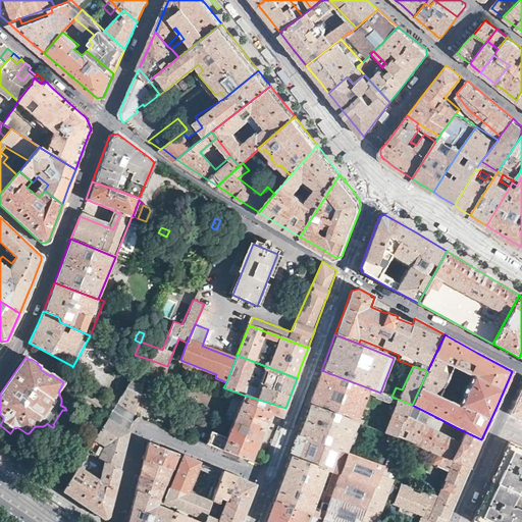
[(397,435),(412,405),(392,397),(380,393),(321,370),(314,389),(309,404),(357,422),(361,423),(363,419),(358,417),(368,393),(373,395),(375,398),(387,403),(389,401),(396,403),(384,432),(388,434),(397,436),(397,435)]
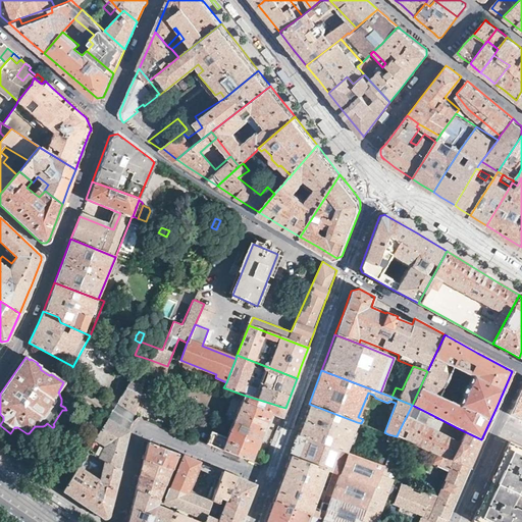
[(142,374),(136,373),(117,403),(134,413),(143,376),(143,375),(143,374),(142,374)]
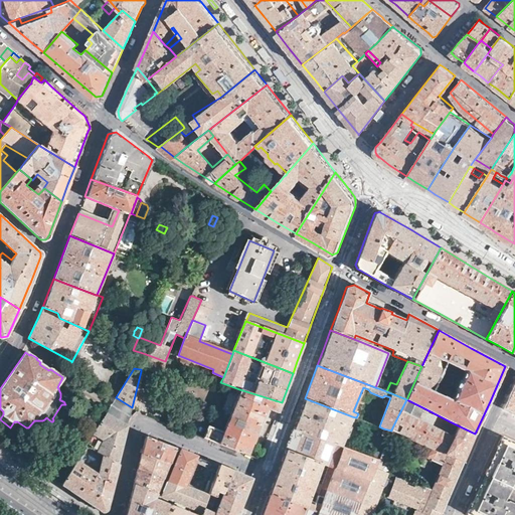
[(514,381),(508,397),(503,408),(511,411),(514,413),(514,381)]
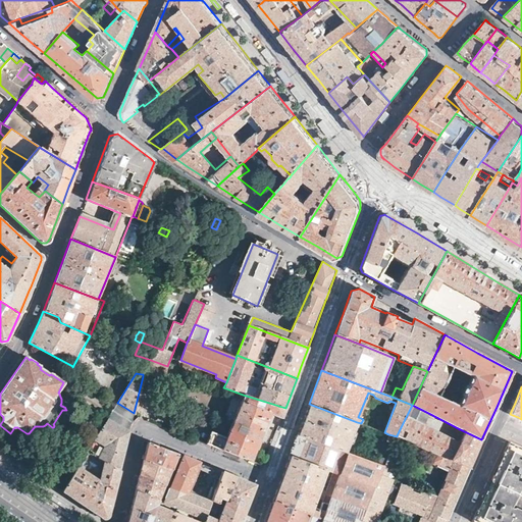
[(281,418),(285,408),(243,395),(226,438),(211,432),(207,445),(251,462),(270,414),(281,418)]
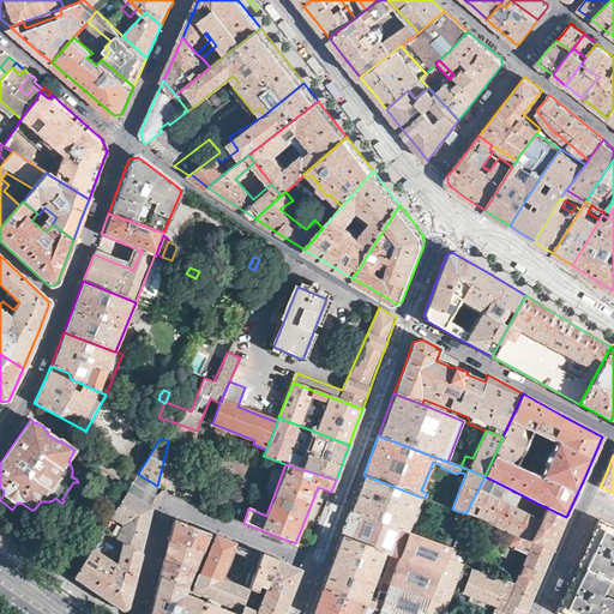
[(133,481),(136,482),(155,495),(157,486),(138,474),(133,481)]
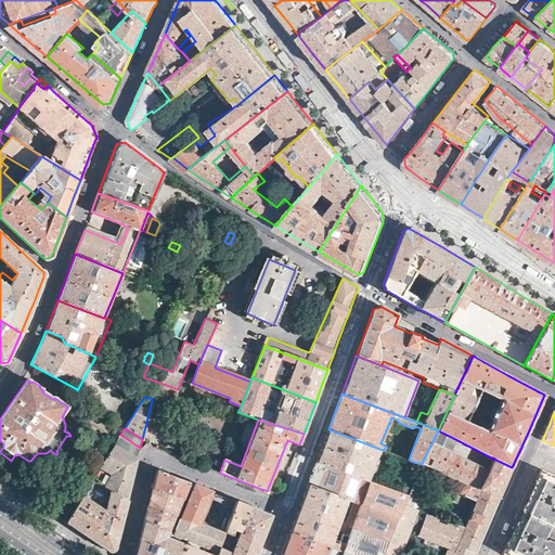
[(368,479),(379,449),(328,429),(321,447),(315,462),(366,481),(368,479)]
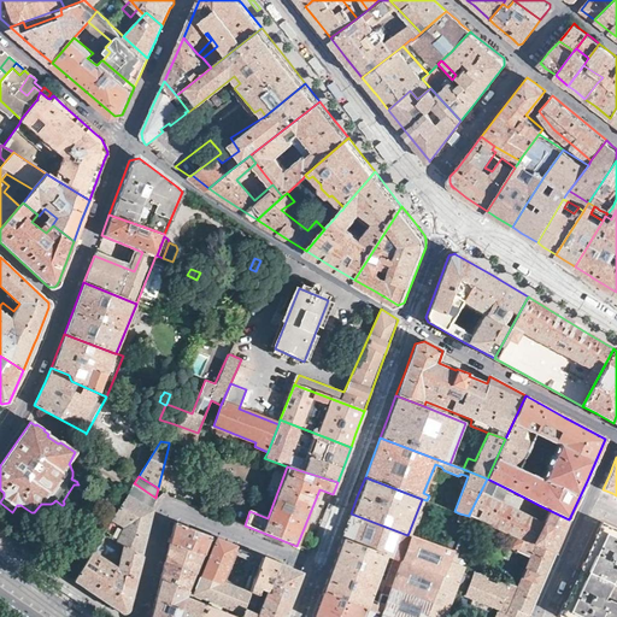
[(570,519),(569,519),(541,506),(542,510),(548,513),(545,519),(544,521),(542,522),(540,523),(539,523),(501,503),(509,489),(487,479),(469,515),(483,522),(516,535),(556,553),(563,538),(570,519)]
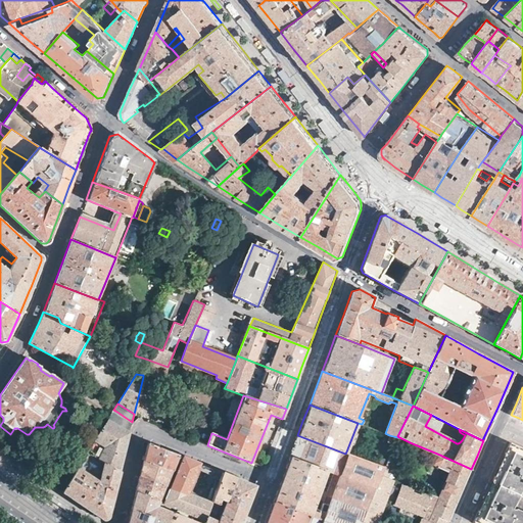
[(125,453),(130,433),(106,421),(93,441),(104,448),(98,462),(120,473),(125,453)]
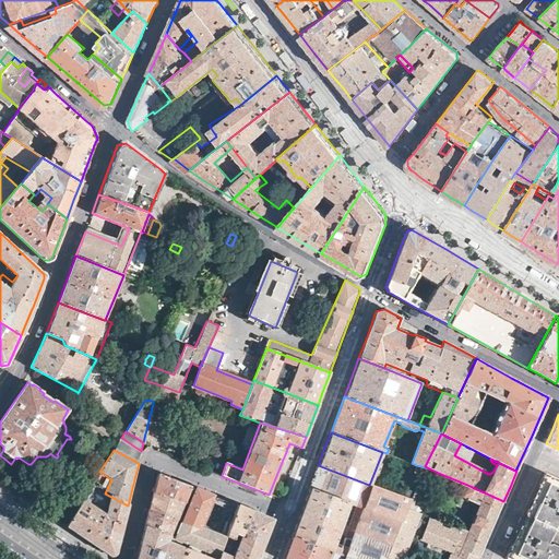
[(391,546),(407,508),(412,499),(404,496),(370,483),(369,485),(318,465),(313,477),(310,487),(351,503),(357,506),(348,531),(391,546)]
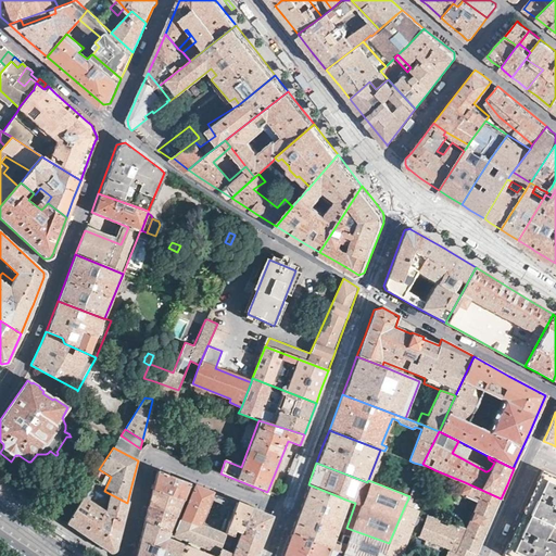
[(412,469),(419,472),(422,465),(414,463),(412,469)]
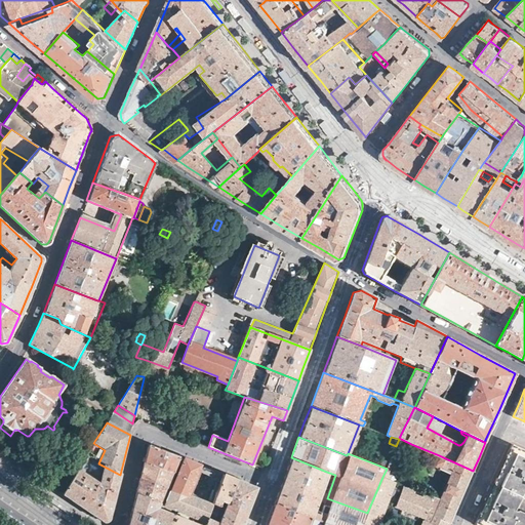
[(396,482),(411,444),(399,438),(399,439),(396,446),(390,461),(387,469),(382,477),(396,482)]
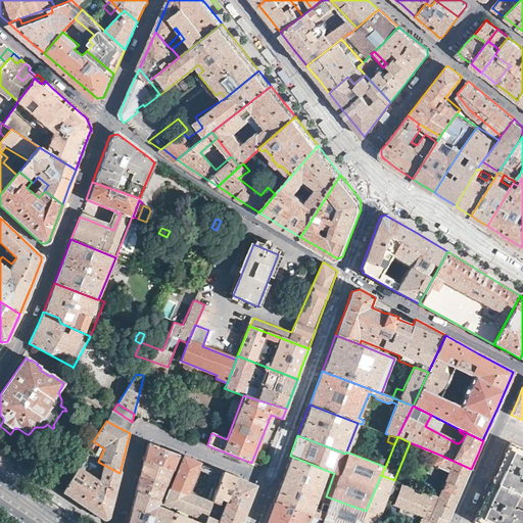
[(144,461),(173,472),(179,456),(148,443),(146,452),(144,461)]
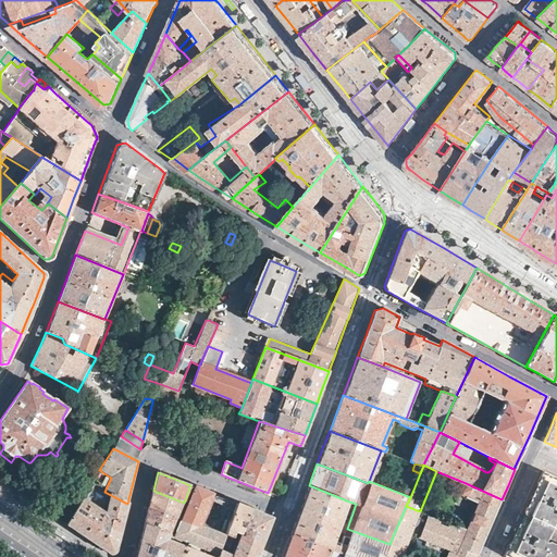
[(556,556),(556,479),(551,475),(544,473),(521,521),(506,556),(508,556),(556,556)]
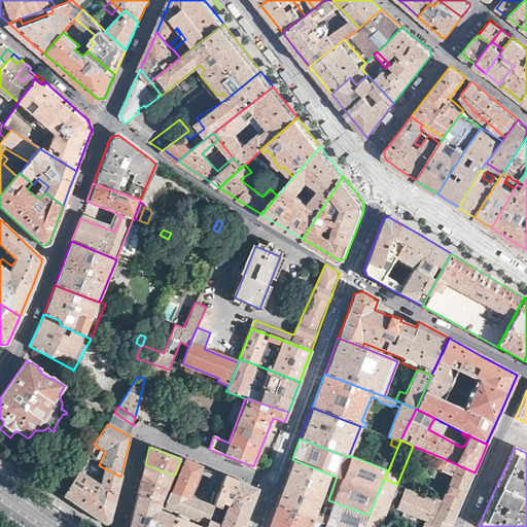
[(450,526),(451,526),(453,522),(463,498),(475,472),(441,457),(436,465),(437,468),(442,469),(442,471),(450,476),(438,500),(435,499),(428,516),(426,521),(426,520),(424,524),(430,526),(450,526)]
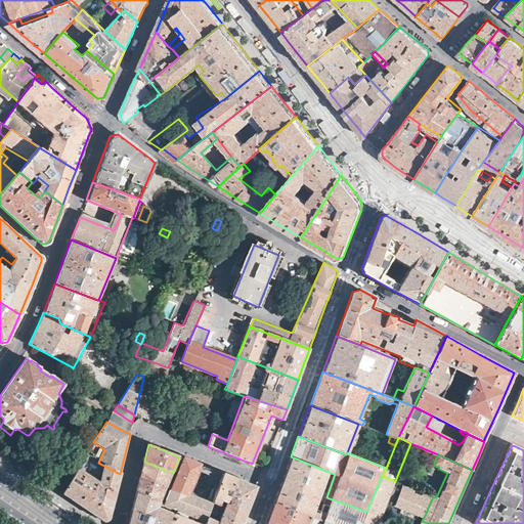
[(98,463),(85,455),(62,492),(84,508),(103,521),(105,521),(106,521),(108,520),(110,518),(116,493),(120,474),(98,463)]
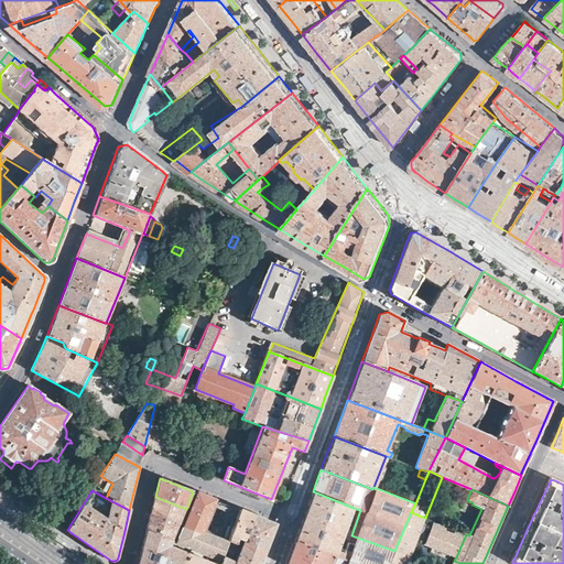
[(339,548),(354,508),(313,491),(304,514),(294,542),(334,556),(343,559),(346,550),(339,548)]
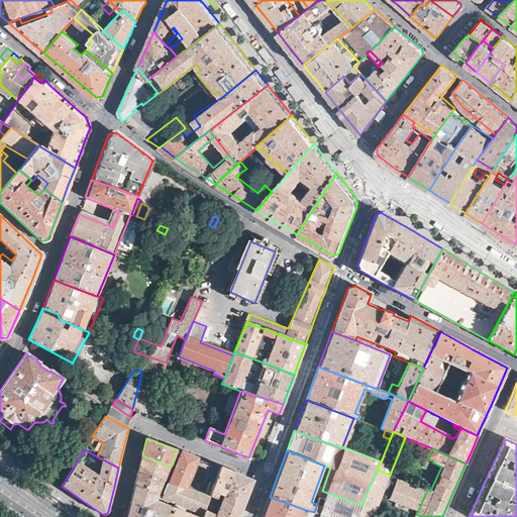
[(209,498),(216,477),(214,476),(206,497),(186,489),(196,462),(207,467),(209,462),(181,451),(175,469),(170,483),(164,497),(163,500),(202,516),(203,512),(209,498)]
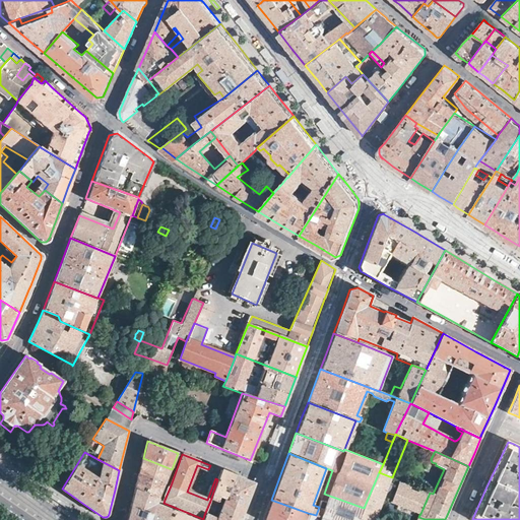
[(376,461),(383,464),(386,457),(379,454),(376,461)]
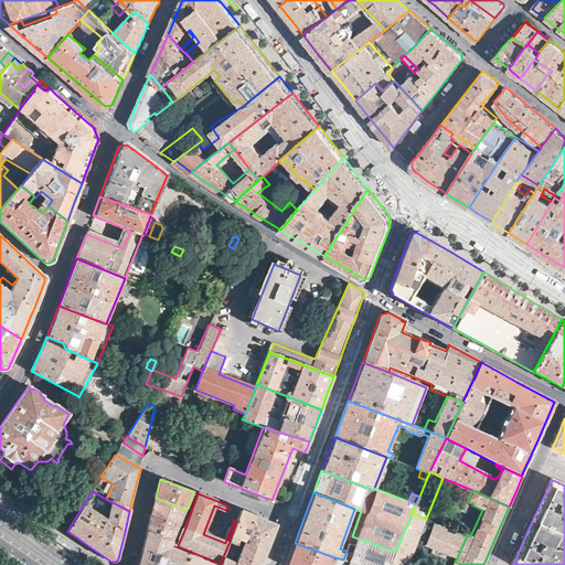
[(180,525),(187,510),(156,498),(153,504),(151,514),(180,525)]
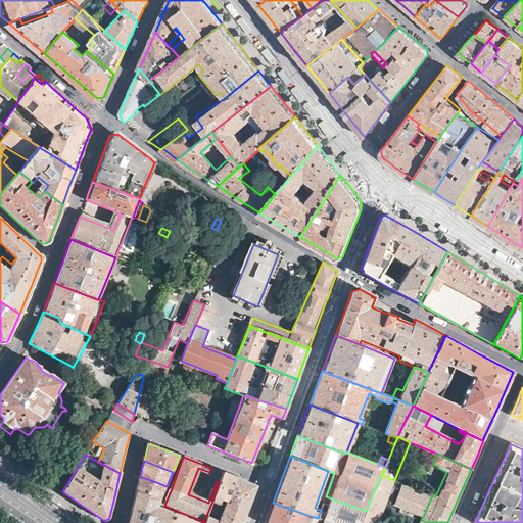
[(228,475),(223,473),(219,482),(211,504),(219,507),(220,507),(222,504),(220,503),(221,501),(227,503),(236,478),(228,475)]
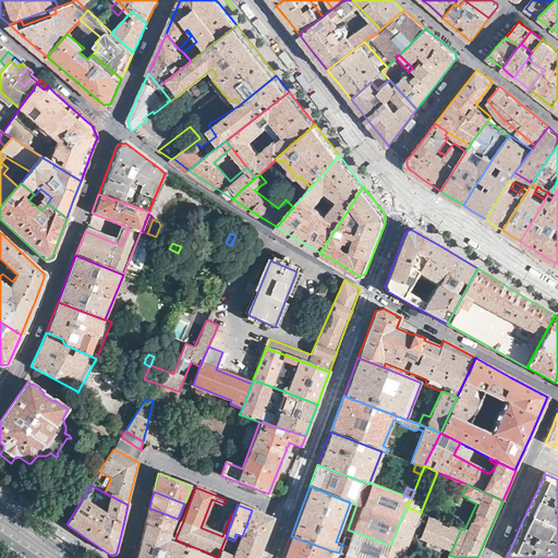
[(456,557),(449,555),(448,557),(402,557),(412,535),(428,542),(427,545),(444,552),(446,548),(451,550),(451,552),(453,546),(461,529),(421,512),(407,507),(390,545),(385,557),(456,557)]
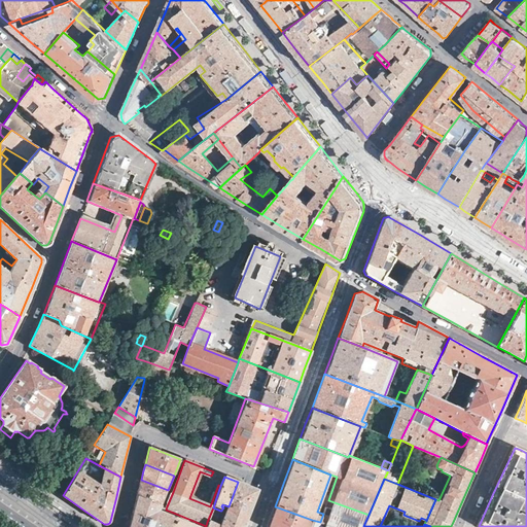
[(163,505),(168,490),(141,480),(139,488),(137,495),(163,505)]
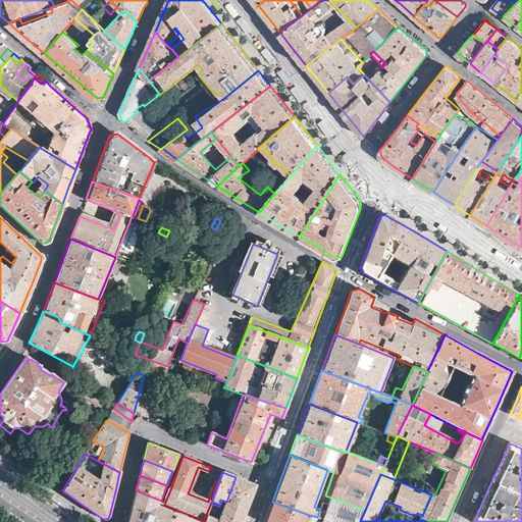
[(256,485),(236,477),(226,502),(217,521),(241,521),(244,516),(256,485)]
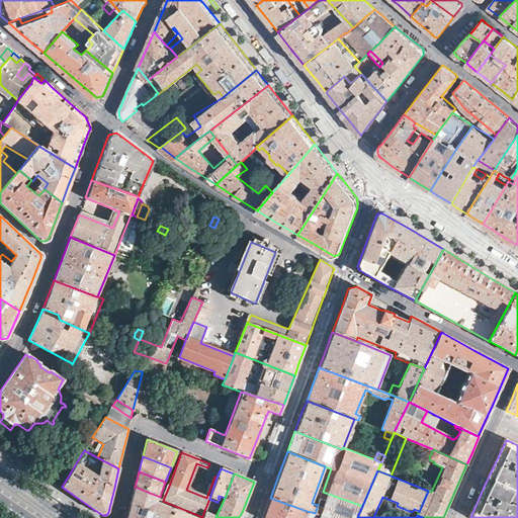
[(156,517),(163,501),(164,498),(160,497),(135,487),(132,502),(126,517),(156,517)]
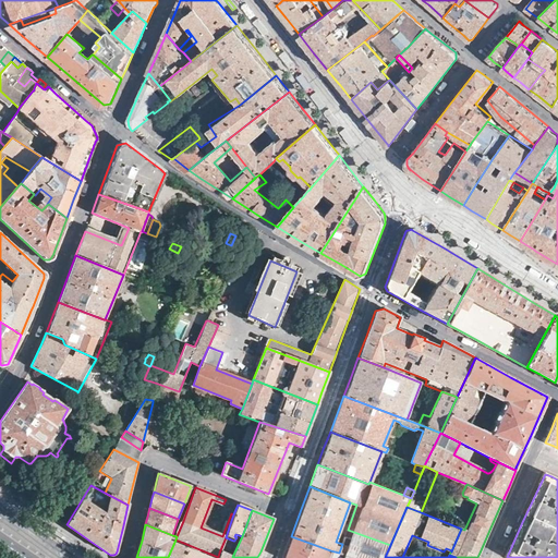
[(385,557),(390,545),(348,530),(342,544),(339,553),(330,550),(327,557),(385,557)]
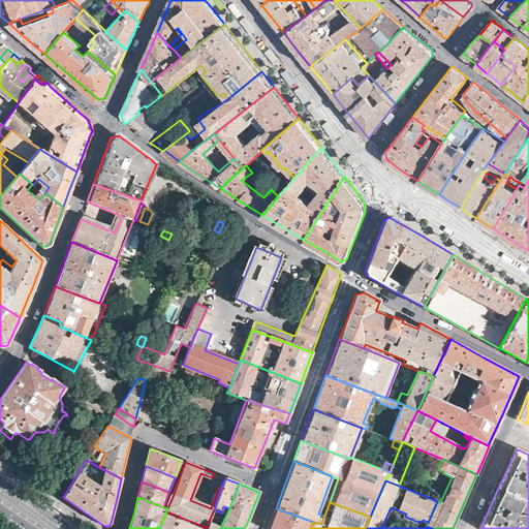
[(310,528),(313,522),(276,508),(271,523),(268,528),(310,528)]
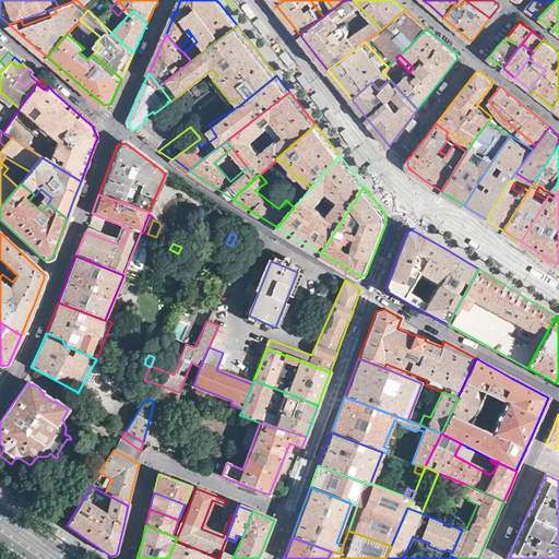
[(234,542),(226,538),(219,554),(227,557),(230,550),(234,542)]
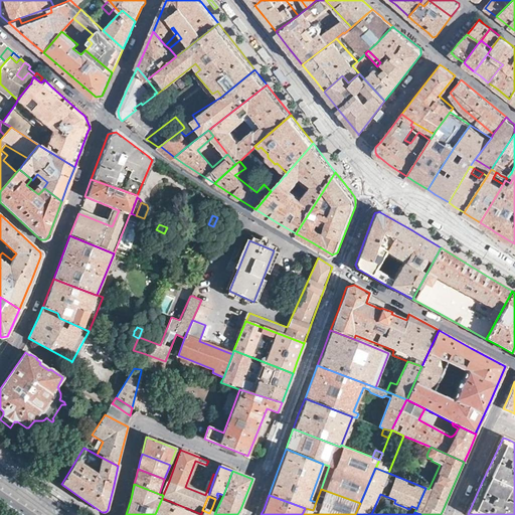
[(200,514),(201,514),(162,498),(155,514),(200,514)]
